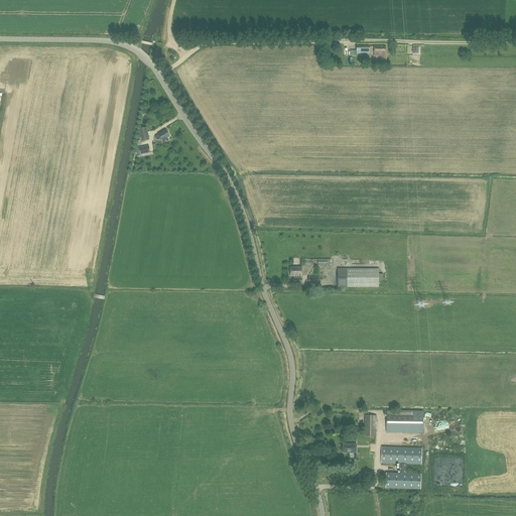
[(357,53),(357,54),(369,54),(369,45),(357,45),(357,49),(357,50),(357,53)]
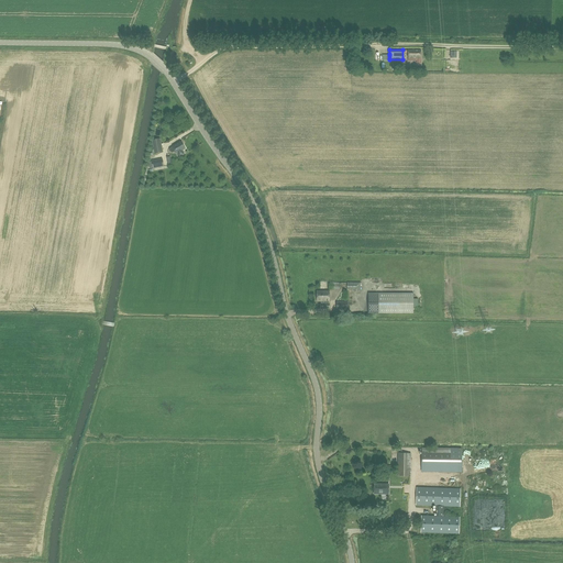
[(408,50),(408,58),(408,61),(416,61),(416,58),(421,58),(421,50),(408,50)]
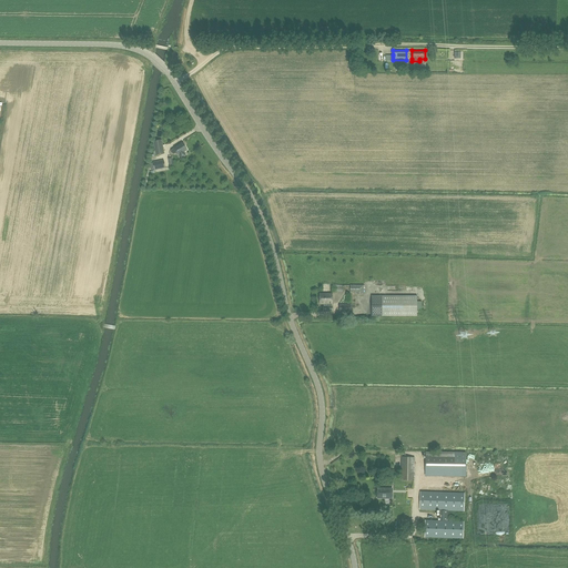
[(155,155),(161,154),(164,153),(161,140),(153,141),(155,155)]
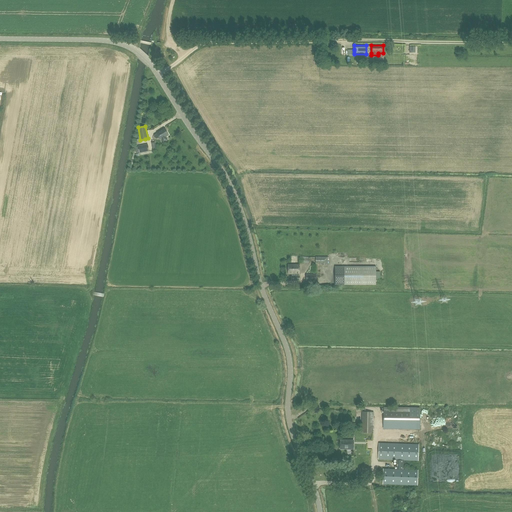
[(159,137),(161,140),(163,143),(167,140),(165,137),(168,135),(164,129),(157,133),(154,135),(156,139),(159,137)]
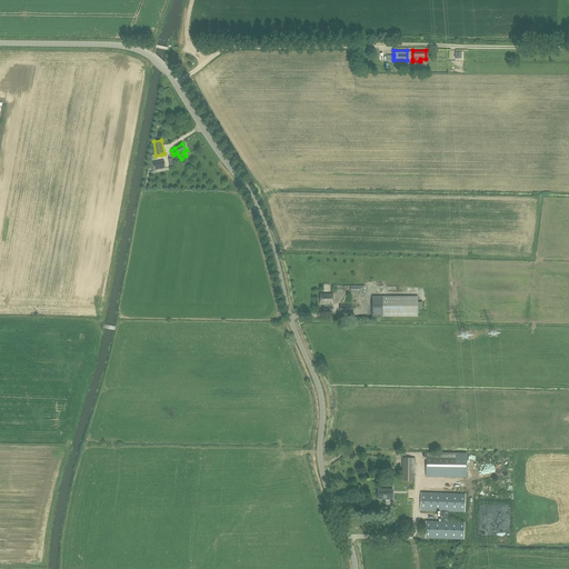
[(152,162),(155,170),(155,171),(166,169),(165,160),(152,162)]
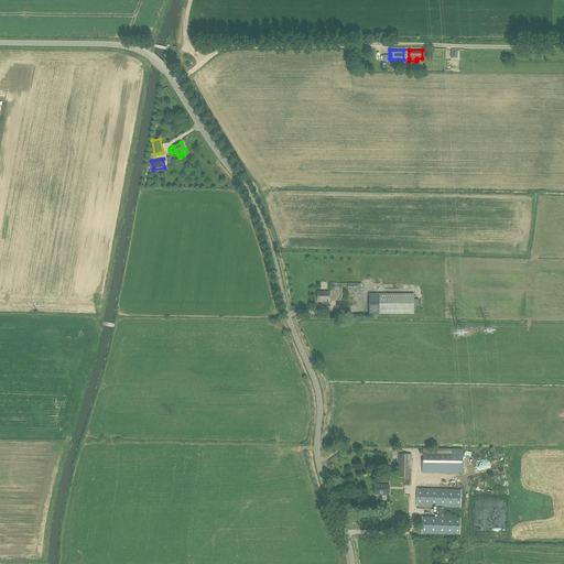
[(329,304),(329,302),(329,292),(317,292),(317,302),(322,302),(322,304),(321,304),(321,310),(329,310),(329,304)]
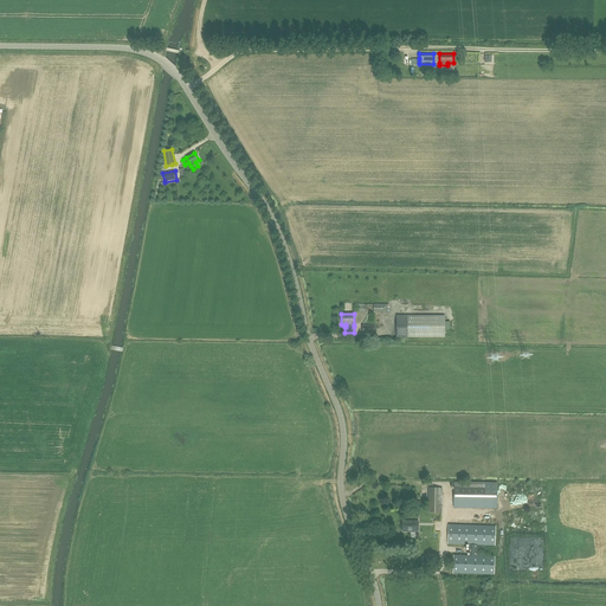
[(445,336),(445,331),(445,321),(445,315),(397,315),(397,336),(445,336)]
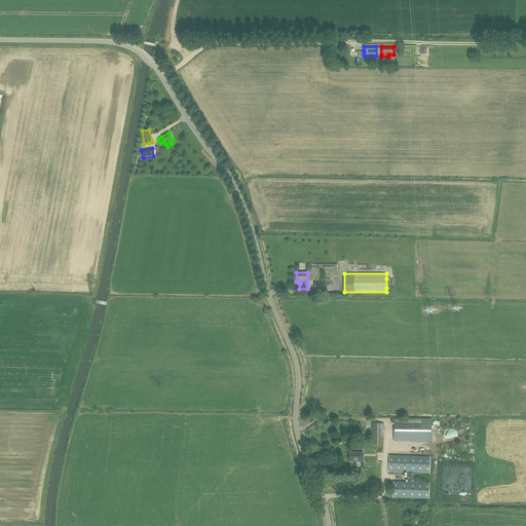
[(431,441),(431,419),(395,418),(393,440),(431,441)]
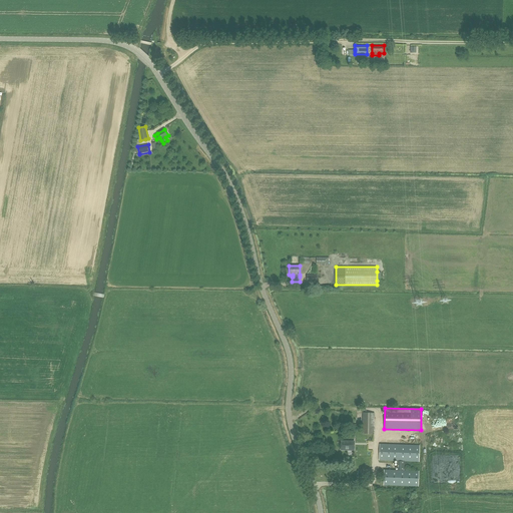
[(363,413),(362,434),(374,434),(375,413),(363,413)]
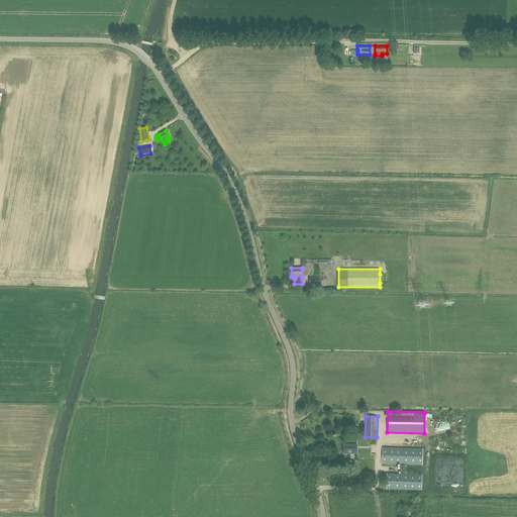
[(343,444),(343,453),(356,453),(356,444),(343,444)]
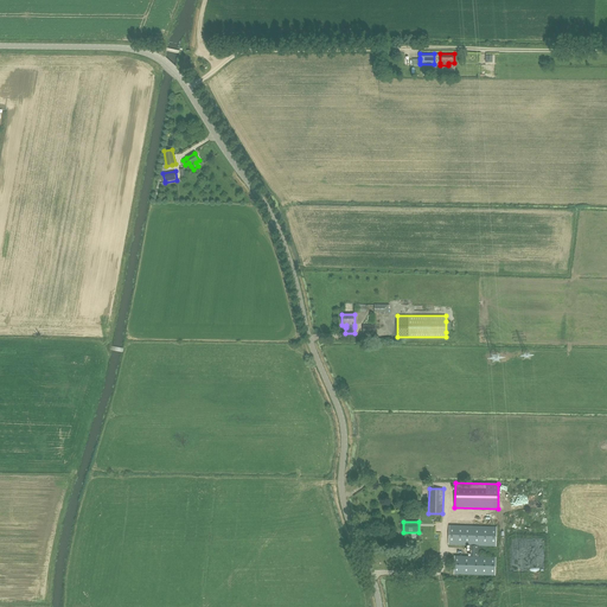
[(448,544),(470,545),(470,549),(471,549),(471,556),(454,556),(453,574),(496,575),(496,557),(478,556),(479,545),(496,545),(497,526),(448,525),(448,544)]
